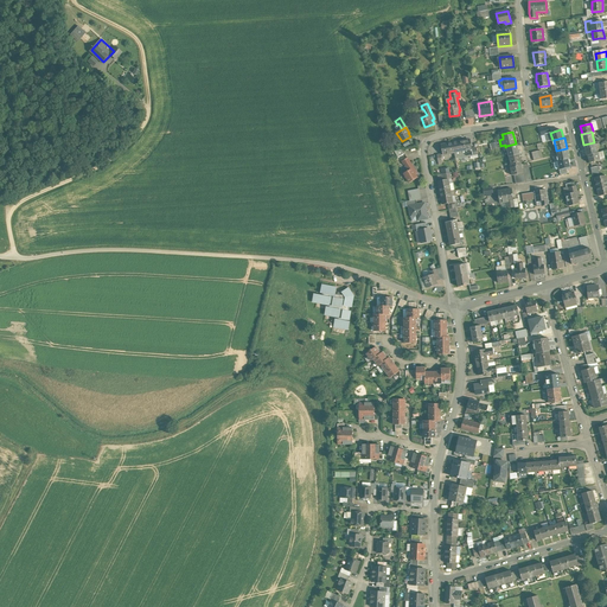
[(465,141),(453,142),(454,152),(461,151),(461,152),(468,151),(468,149),(472,148),(471,140),(470,140),(470,141),(465,141)]
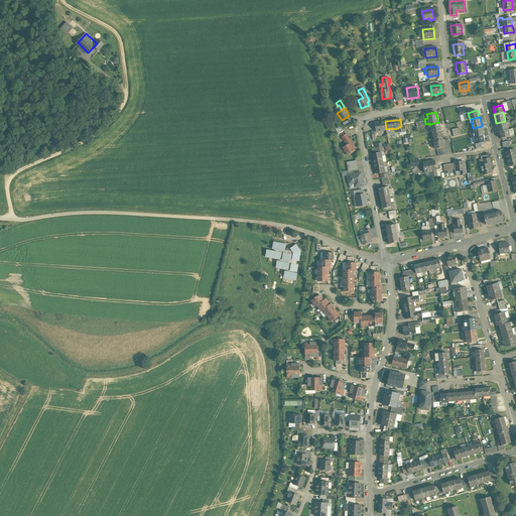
[(385,121),(375,123),(377,132),(381,131),(381,130),(386,129),(385,121)]
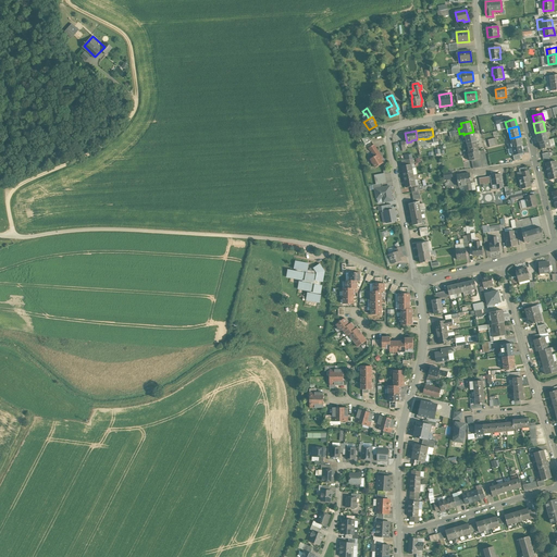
[(545,131),(535,133),(539,143),(547,140),(545,131)]
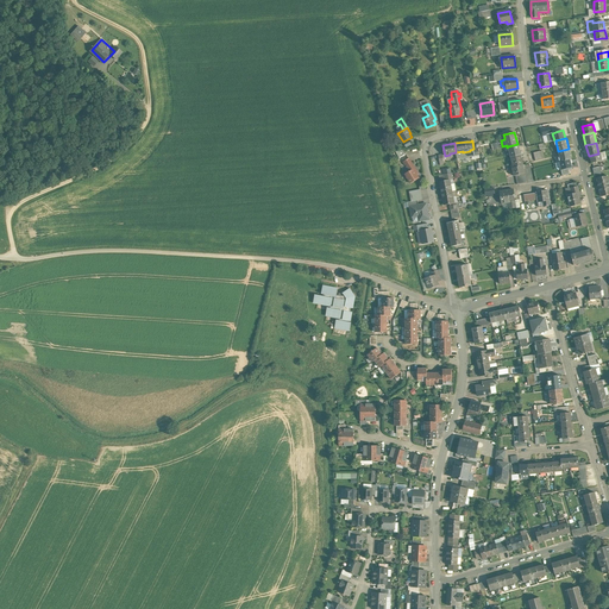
[(518,144),(508,146),(510,157),(521,155),(519,144),(518,144)]
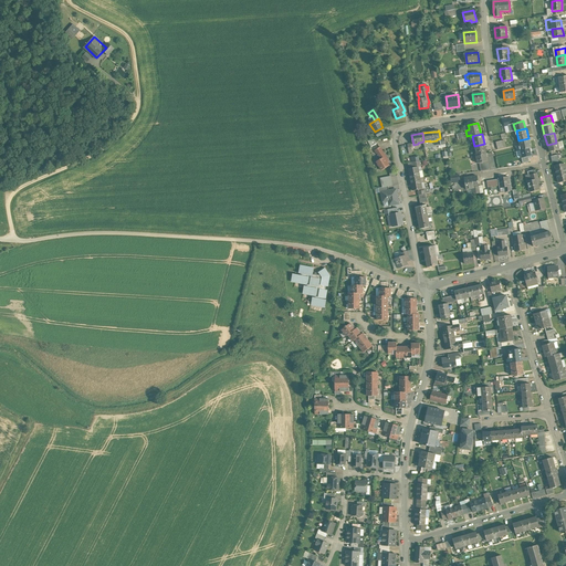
[(528,138),(519,140),(521,150),(530,148),(531,148),(528,138)]
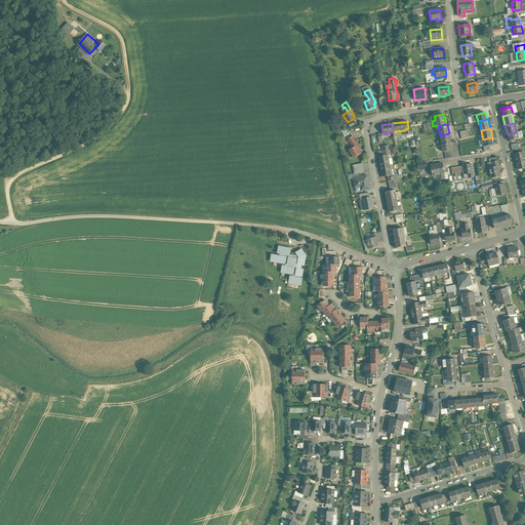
[(516,132),(508,134),(510,140),(519,138),(518,131),(516,132)]
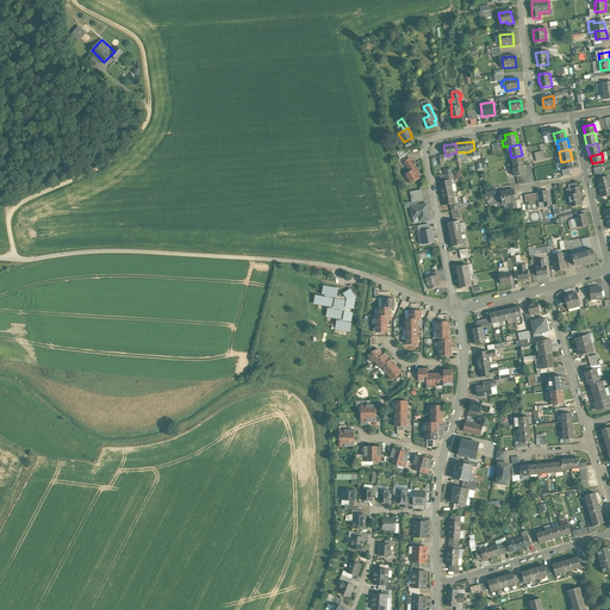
[(522,155),(511,157),(515,168),(524,166),(522,155)]
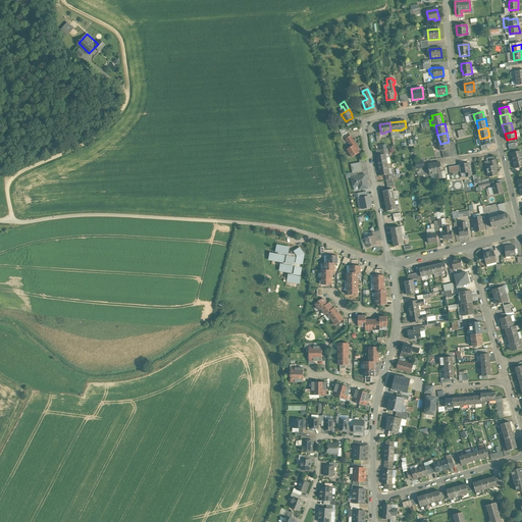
[(355,144),(350,137),(346,139),(348,142),(349,141),(352,146),(355,144)]
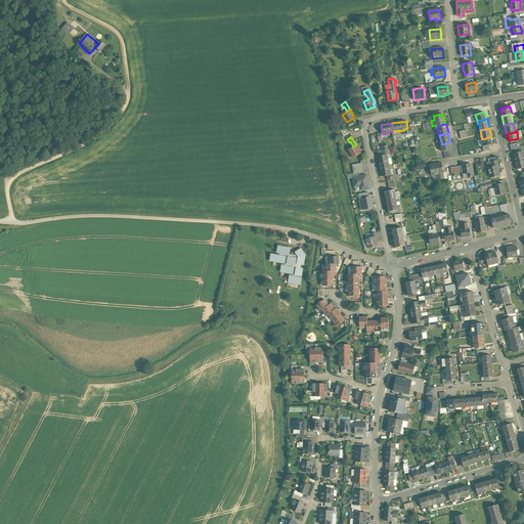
[(482,139),(481,139),(483,146),(483,147),(489,146),(492,145),(491,144),(492,143),(490,137),(482,139)]
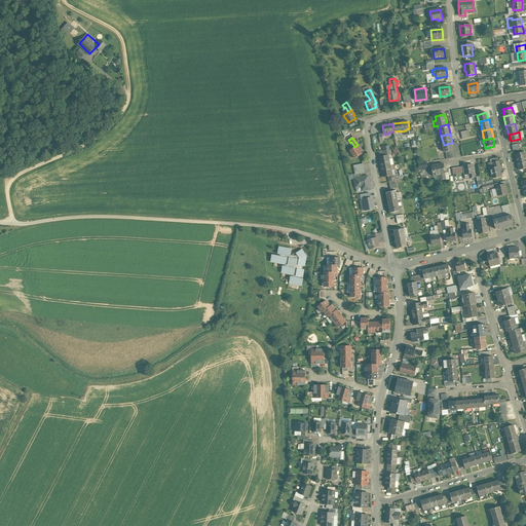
[(452,143),(442,146),(444,152),(446,152),(446,155),(454,153),(453,150),(452,143)]
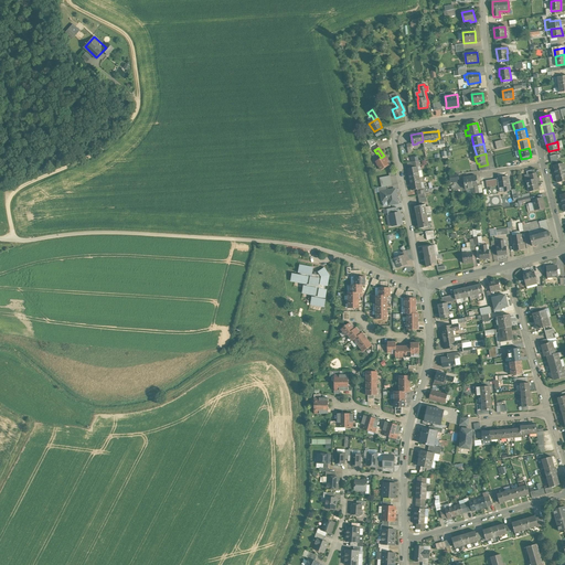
[(381,158),(376,161),(382,170),(388,166),(386,162),(388,161),(384,156),(381,158)]
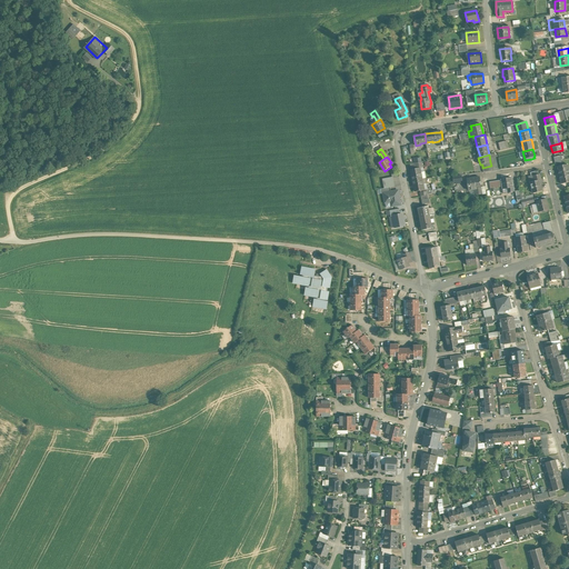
[(568,169),(568,165),(558,167),(561,183),(568,181),(568,169)]
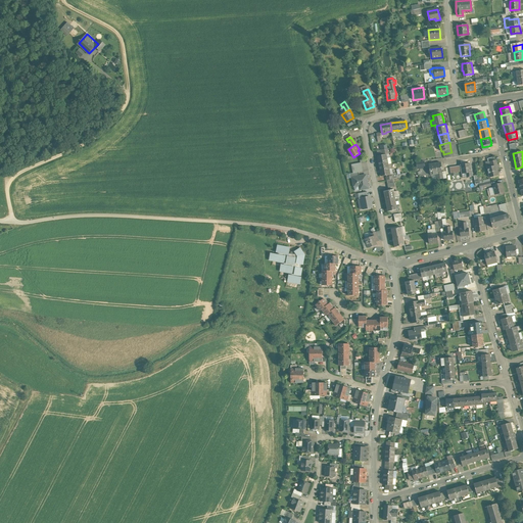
[(386,154),(378,156),(380,167),(387,164),(386,158),(387,158),(386,154)]
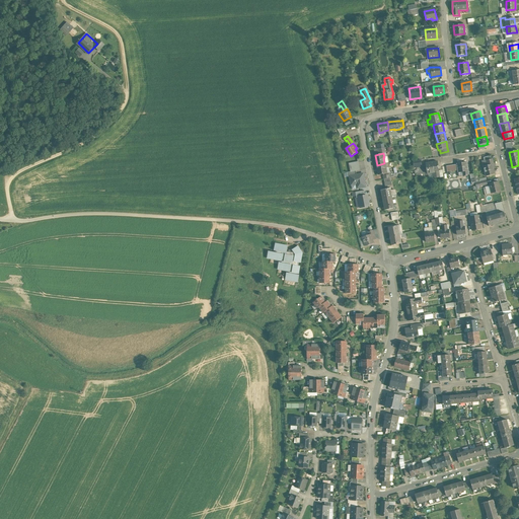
[(492,159),(487,160),(488,165),(484,166),(486,176),(495,173),(493,167),(495,167),(493,158),(492,159)]
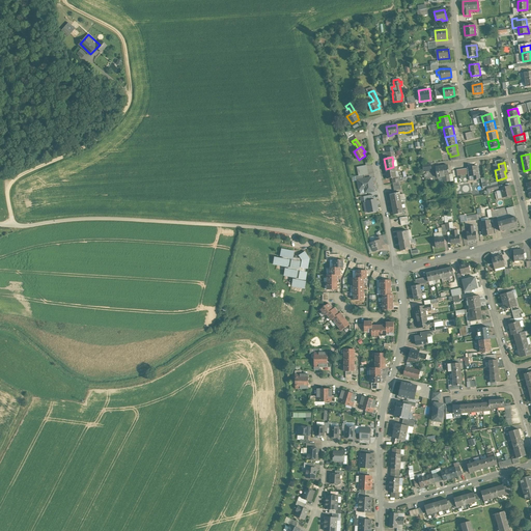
[(449,175),(447,165),(436,167),(437,177),(444,176),(444,182),(450,182),(449,175)]
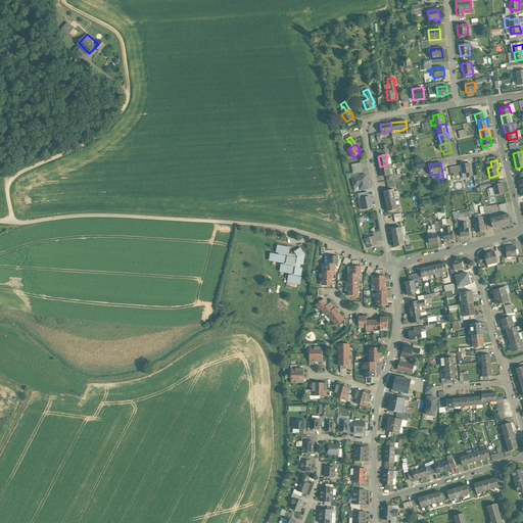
[(470,163),(461,164),(463,174),(467,173),(467,177),(472,176),(472,171),(471,171),(470,163)]
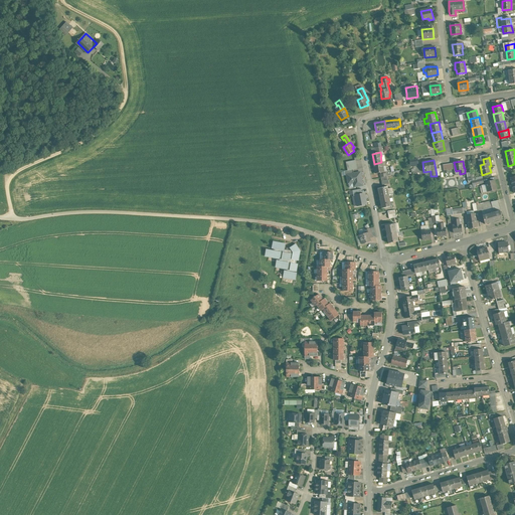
[(381,162),(374,164),(375,173),(384,172),(383,168),(382,168),(382,167),(381,162)]
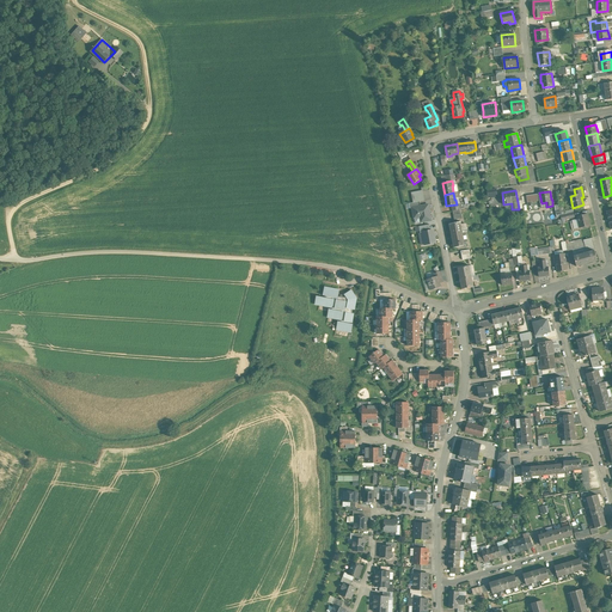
[(421,206),(412,208),(414,215),(420,214),(421,222),(432,220),(428,204),(421,206)]
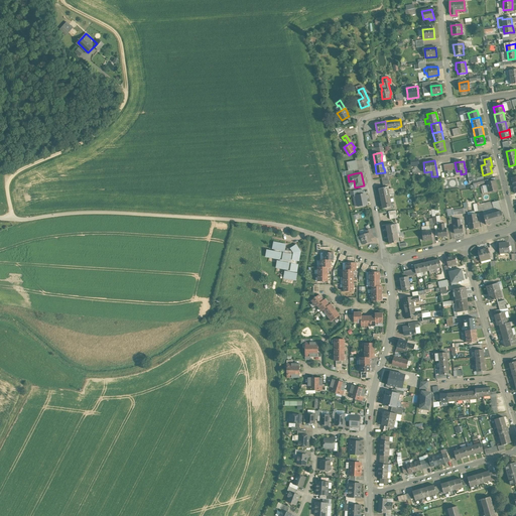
[(495,180),(487,182),(489,191),(498,189),(495,180)]
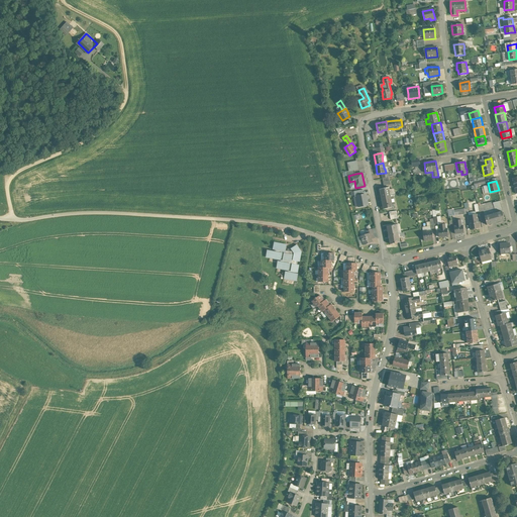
[(390,188),(380,190),(382,198),(391,196),(390,188)]
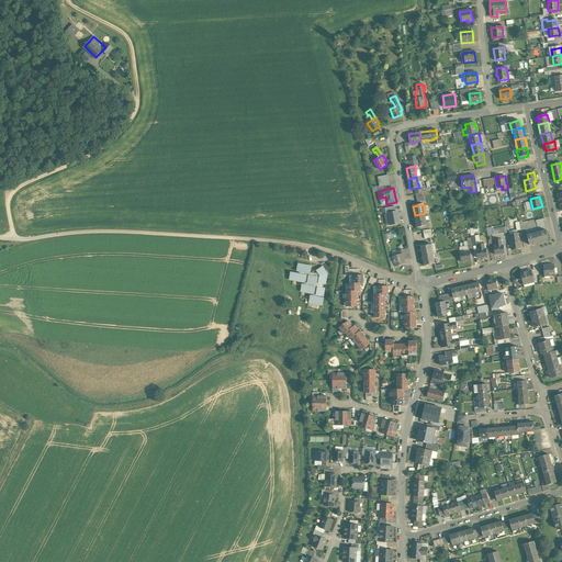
[(395,212),(389,214),(390,224),(400,223),(397,212),(395,212)]
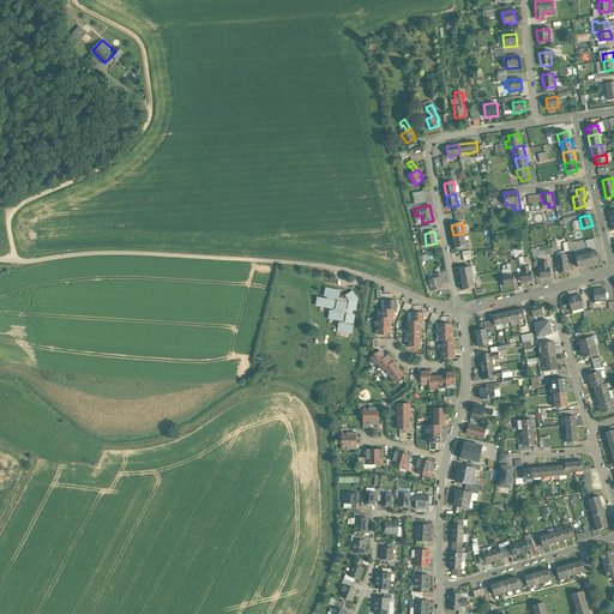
[(464,233),(453,235),(456,248),(467,246),(464,233)]
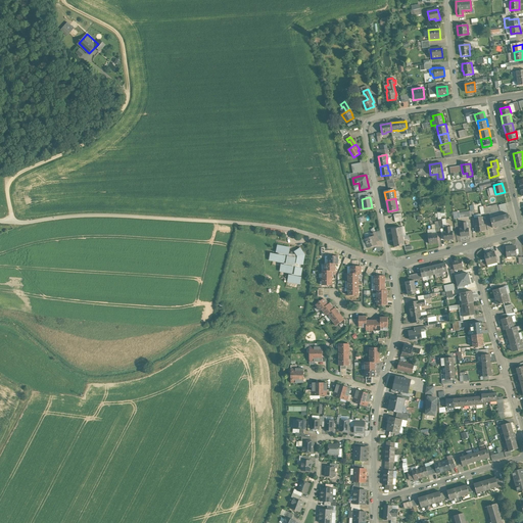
[(505,203),(498,205),(500,210),(502,216),(508,214),(505,203)]
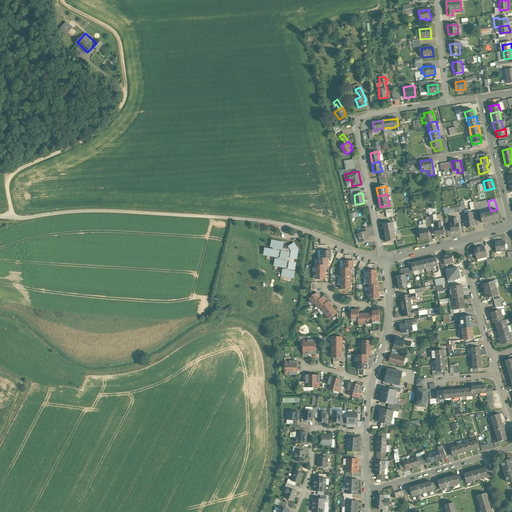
[(488,201),(474,204),(475,209),(475,210),(487,207),(486,206),(489,206),(488,201)]
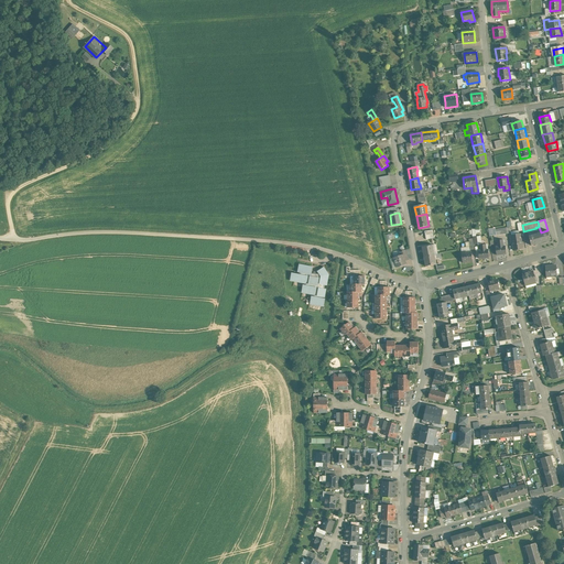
[(541,232),(529,237),(532,246),(551,240),(549,230),(548,230),(541,232)]
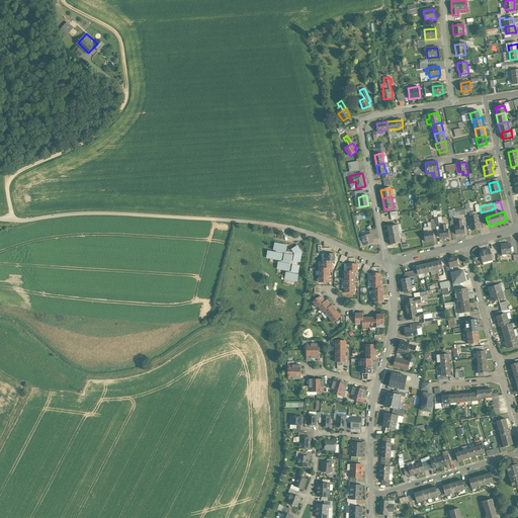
[(478,214),(468,217),(470,224),(471,230),(481,229),(478,214)]
